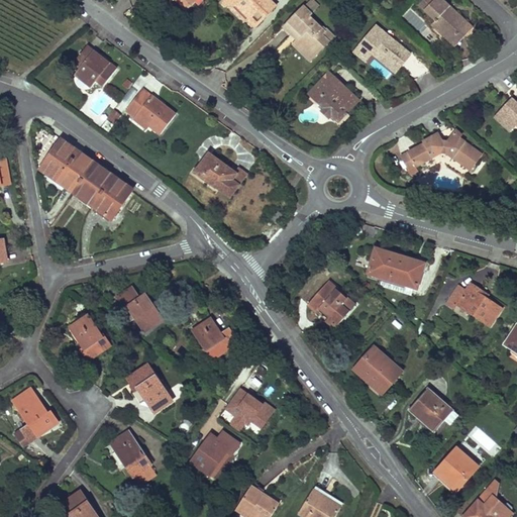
[(174,0),(176,1),(177,0),(178,0),(189,9),(196,0),(174,0)]
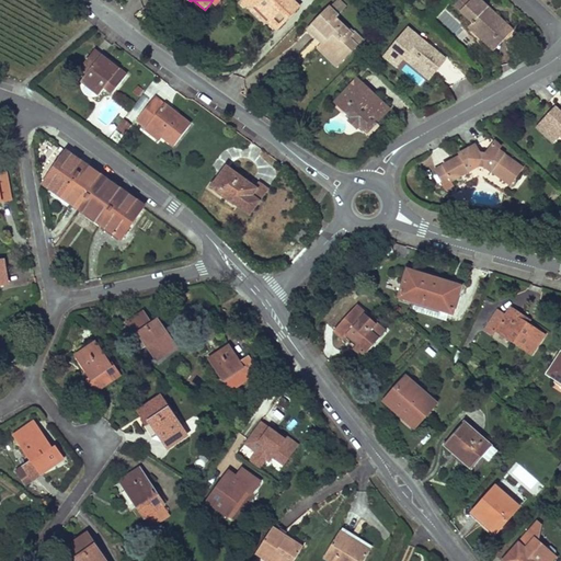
[(244,0),(243,2),(243,11),(251,10),(254,8),(262,15),(268,23),(265,26),(273,34),(295,12),(284,1),(285,0),(284,0),(244,0)]
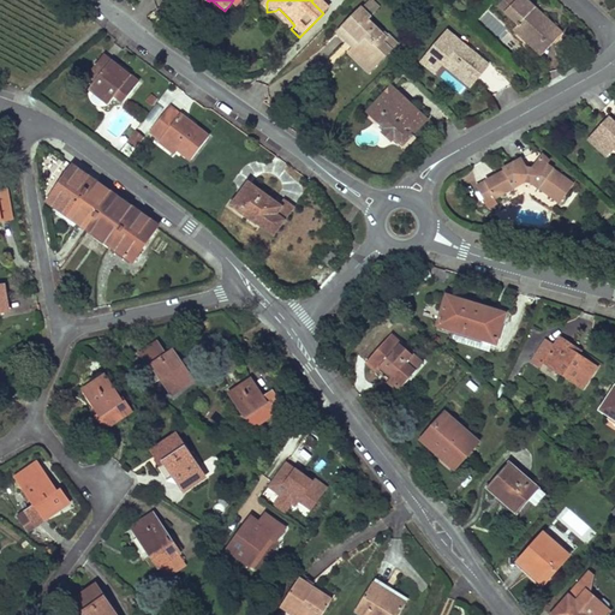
[(374,13),(381,5),(374,0),(369,0),(364,6),(374,13)]
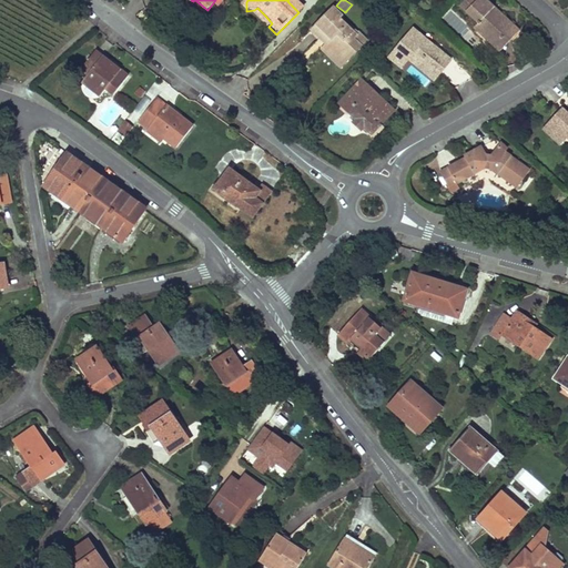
[(476,0),(463,0),(458,6),(468,14),(478,23),(473,29),(482,38),(486,33),(496,43),(513,24),(501,13),(499,16),(495,11),(497,9),(487,0),(476,0)]
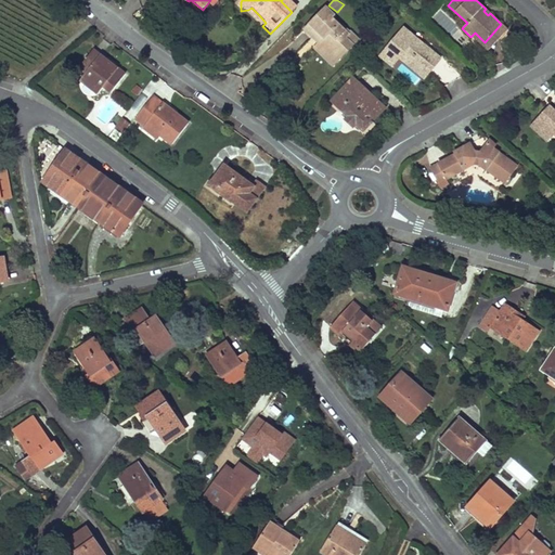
[(326,9),(306,30),(313,38),(318,33),(324,39),(320,44),(338,63),(355,46),(346,38),(349,35),(333,18),(335,16),(326,9)]
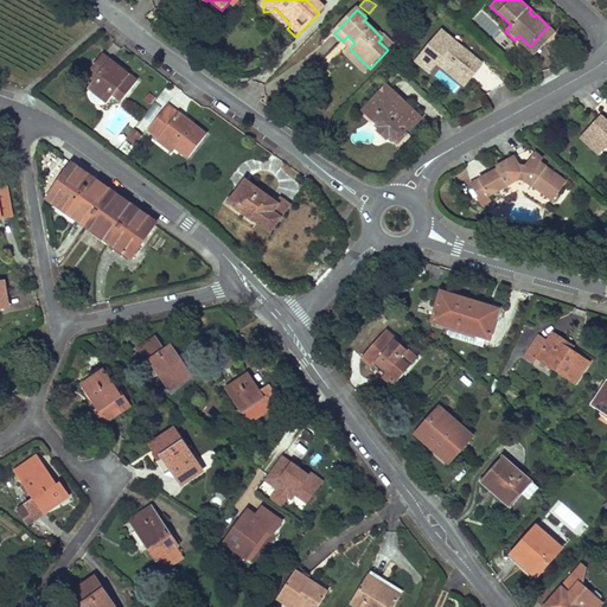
[(519,36),(515,40),(532,56),(555,32),(548,26),(530,46),(519,36)]
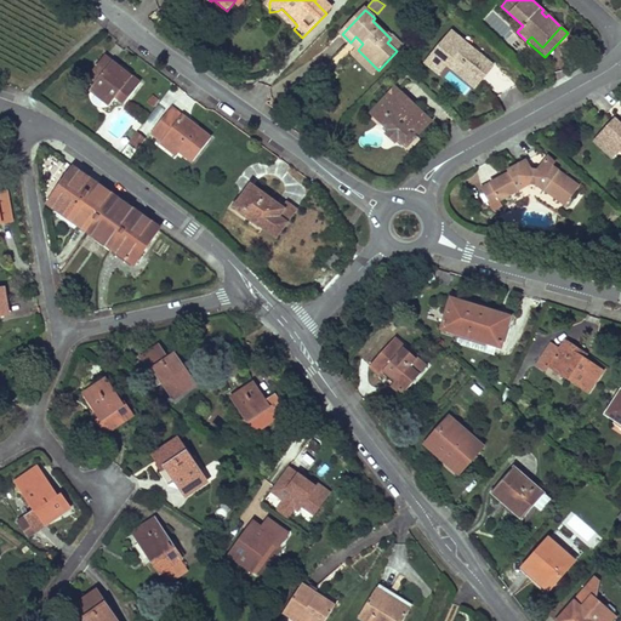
[(478,84),(494,66),(476,50),(467,50),(466,41),(453,30),(427,62),(440,73),(448,64),(455,55),(465,62),(460,68),(478,84)]
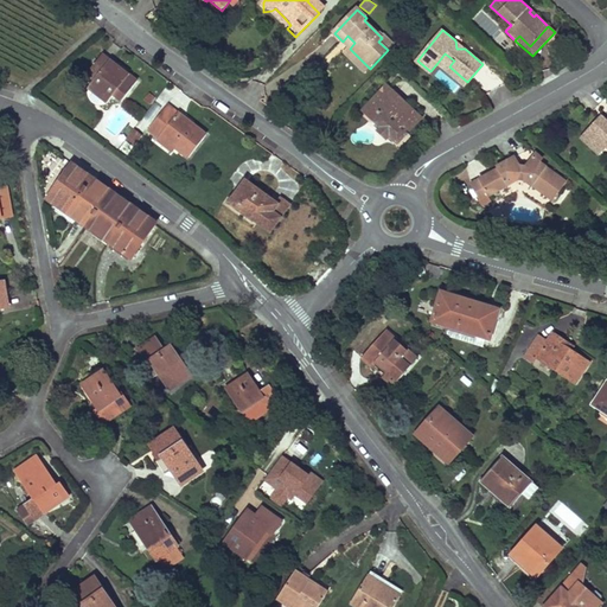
[(347,36),(343,42),(350,49),(355,43),(347,36)]
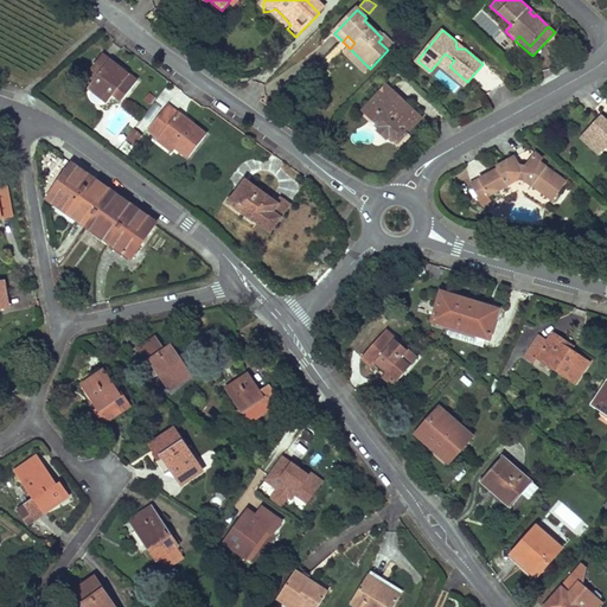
[(382,38),(378,42),(388,50),(394,44),(385,36),(382,38)]
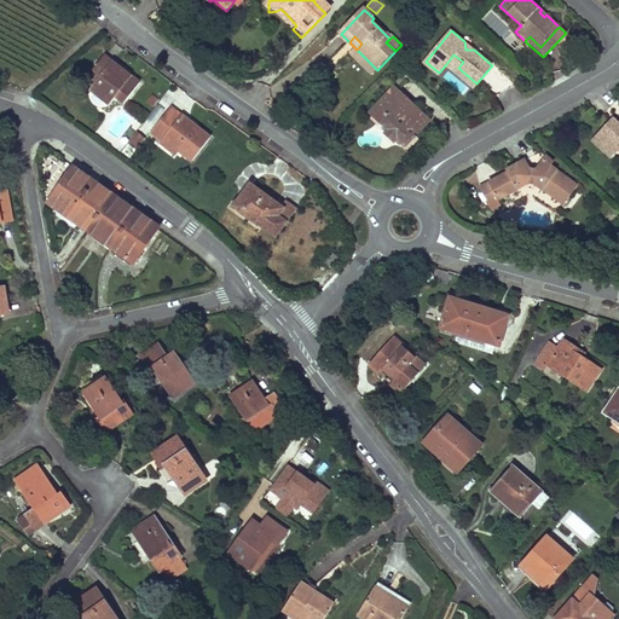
[(357,50),(351,55),(360,64),(371,75),(377,70),(357,50)]
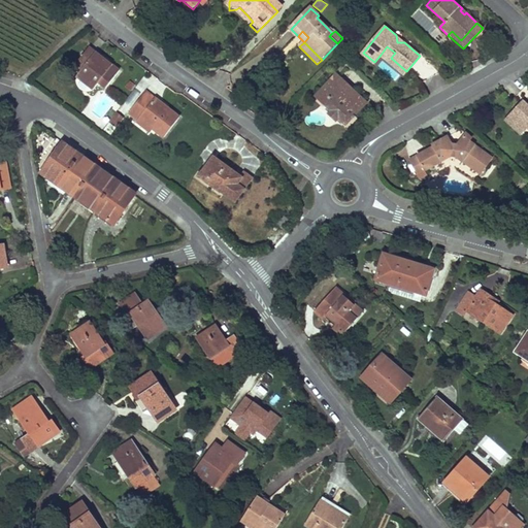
[(404,74),(406,71),(391,58),(395,53),(387,46),(381,55),(404,74)]
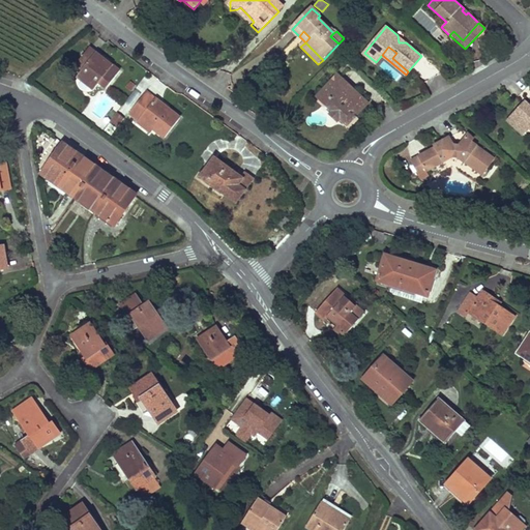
[(90,48),(77,64),(82,69),(77,77),(93,90),(99,83),(106,88),(120,71),(109,62),(106,65),(100,60),(102,58),(90,48)]
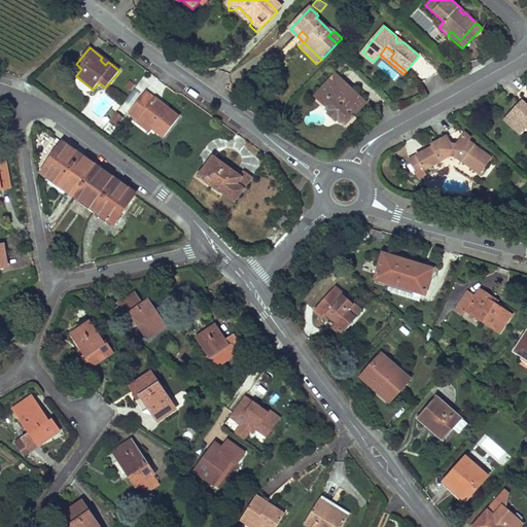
[(336,73),(317,93),(325,100),(322,103),(331,111),(339,118),(344,113),(352,120),(353,117),(355,119),(356,117),(355,115),(363,106),(350,94),(354,90),(336,73)]
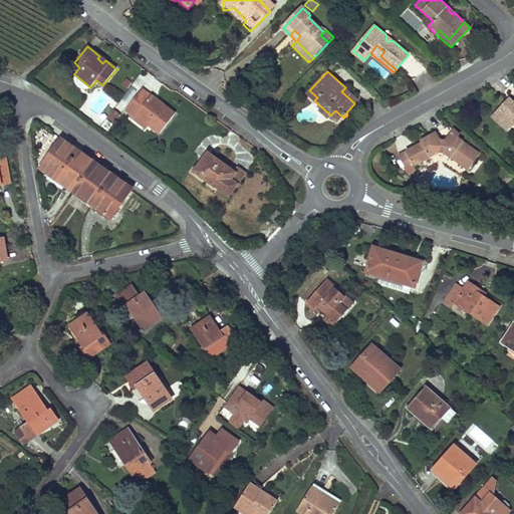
[(111,83),(105,89),(116,103),(123,97),(111,83)]
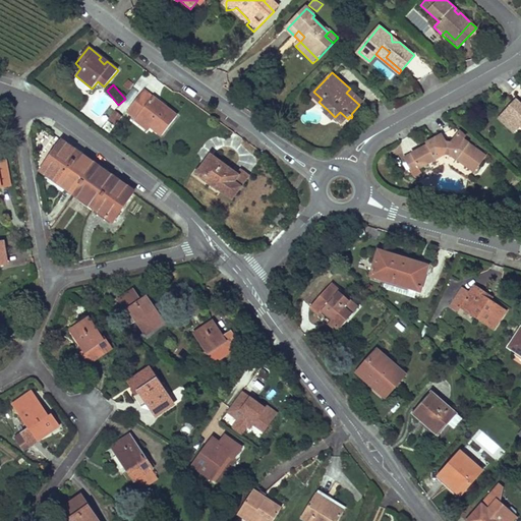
[(346,93),(359,105),(363,101),(350,89),(346,93)]
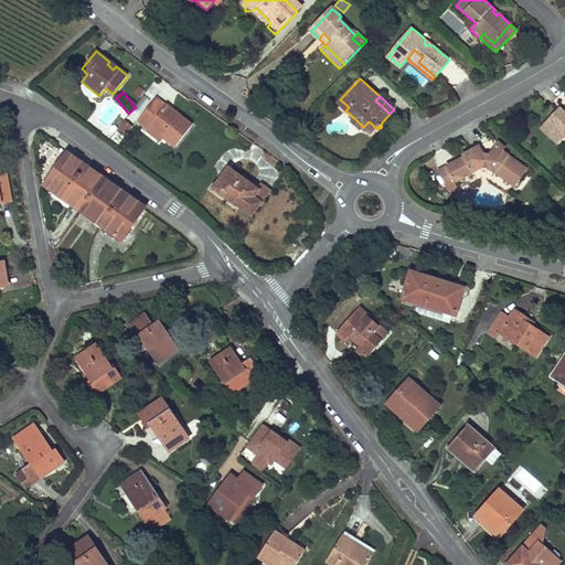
[(170,109),(156,97),(137,120),(147,128),(149,126),(163,138),(174,147),(191,126),(170,109)]
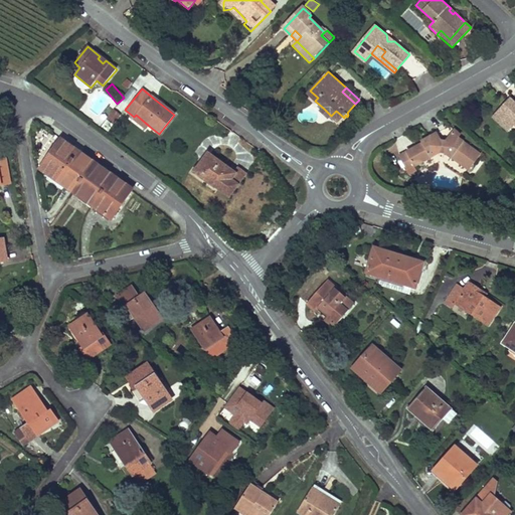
[(318,98),(310,91),(307,94),(315,101),(318,98)]
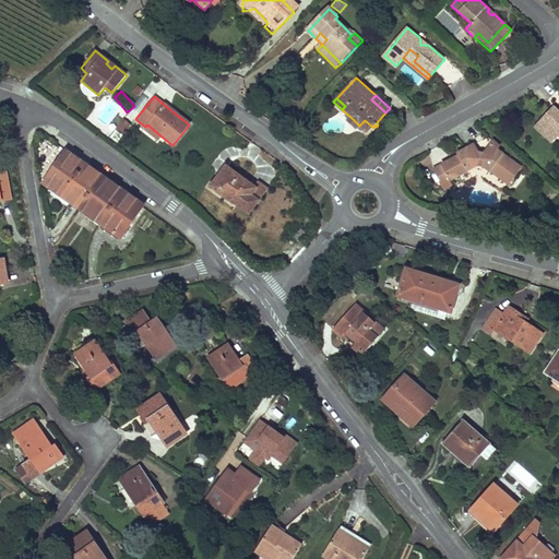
[(549,127),(545,133),(552,140),(557,135),(558,137),(558,113),(554,108),(543,120),(549,127)]
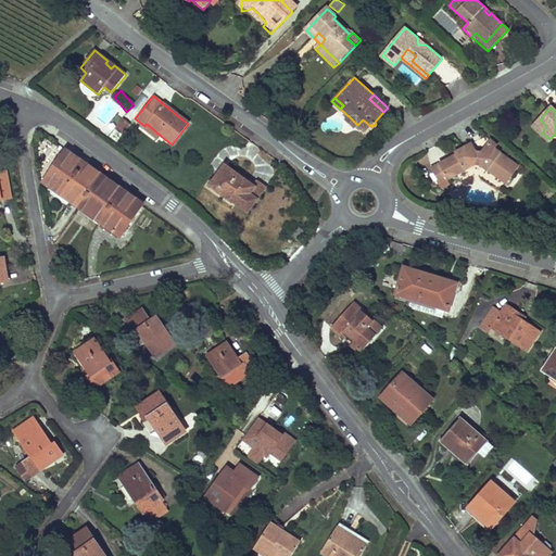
[(350,117),(346,119),(355,128),(357,125),(350,117)]
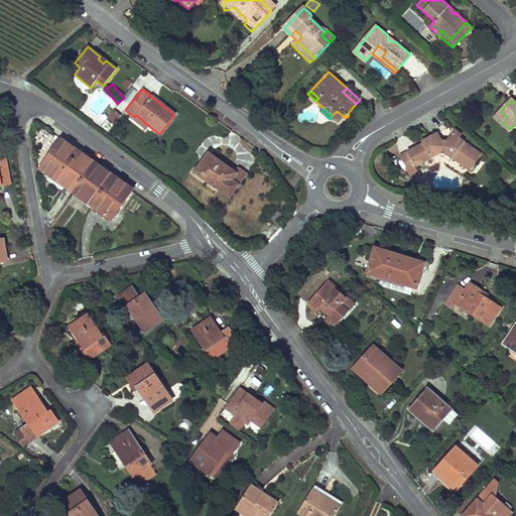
[(337,111),(332,116),(340,123),(345,118),(337,111)]
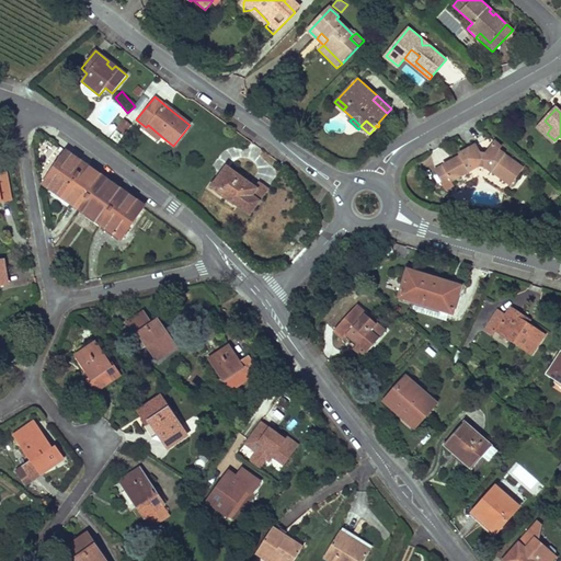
[(545,136),(552,142),(554,140),(547,134),(551,127),(545,121),(537,128),(545,136)]
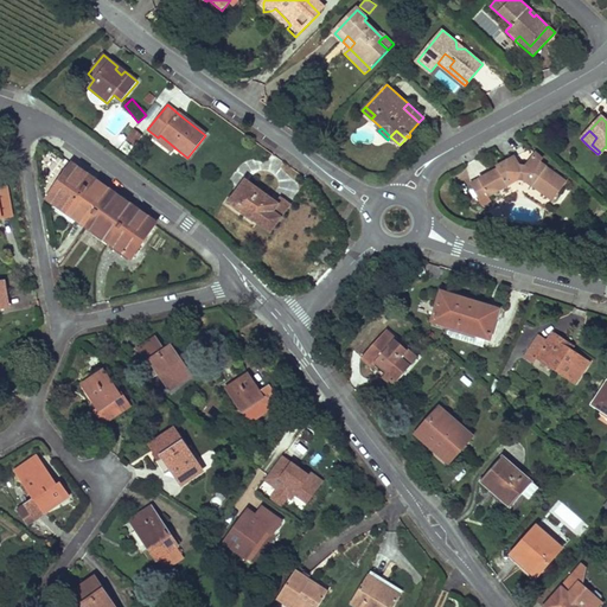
[(176,148),(160,135),(158,138),(173,151),(176,148)]
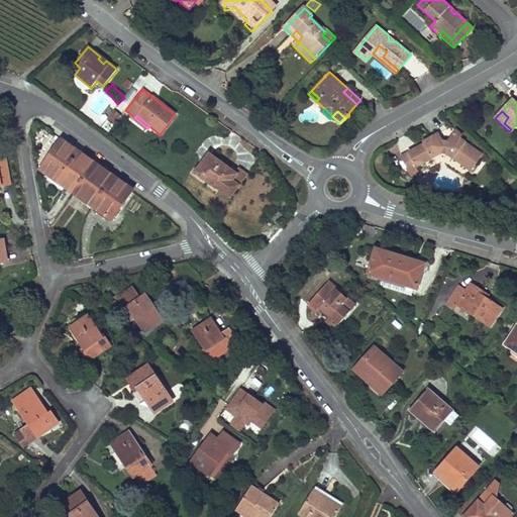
[(424,146),(408,154),(415,169),(440,156),(442,154),(444,154),(445,154),(446,153),(447,153),(448,153),(449,154),(472,171),(483,154),(460,139),(461,138),(456,135),(448,146),(442,143),(439,137),(423,144),(424,146)]
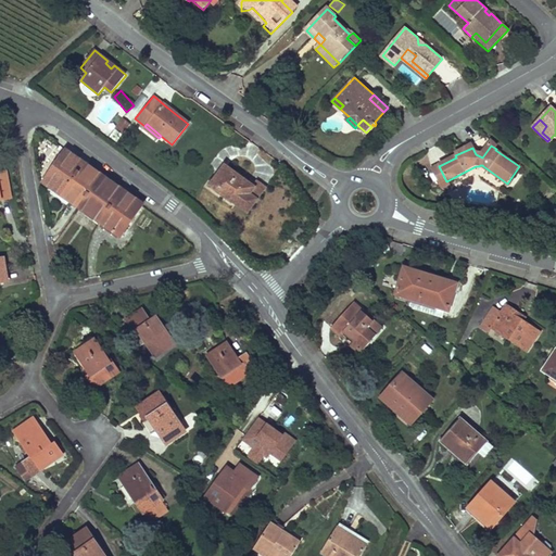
[(76,158),(66,151),(43,184),(121,237),(143,204),(134,198),(113,184),(89,167),(76,158)]
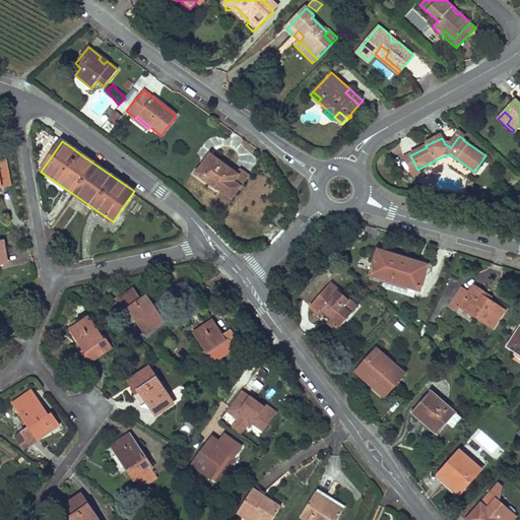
[(211,155),(198,174),(232,199),(249,176),(241,171),(238,175),(225,167),(211,155)]
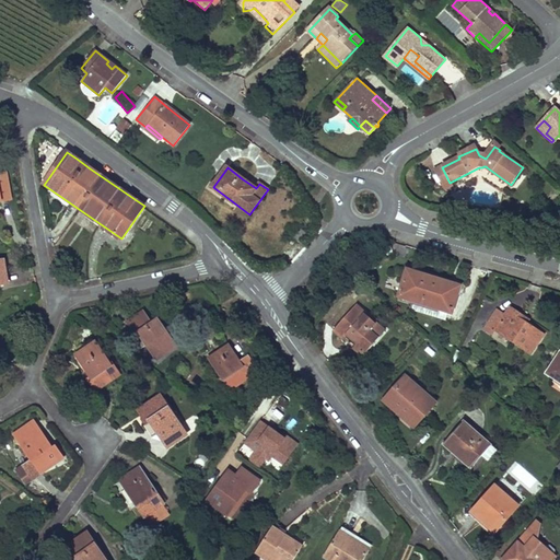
[(434,171),(441,186),(450,183),(442,167),(434,171)]
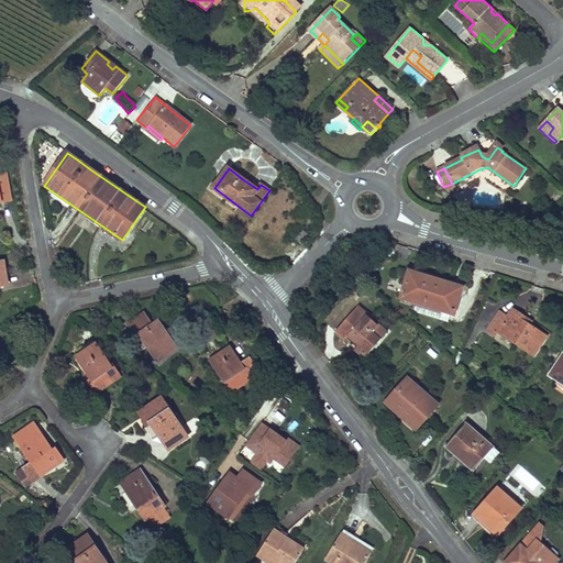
[(8,187),(7,175),(0,175),(0,201),(10,200),(8,187)]
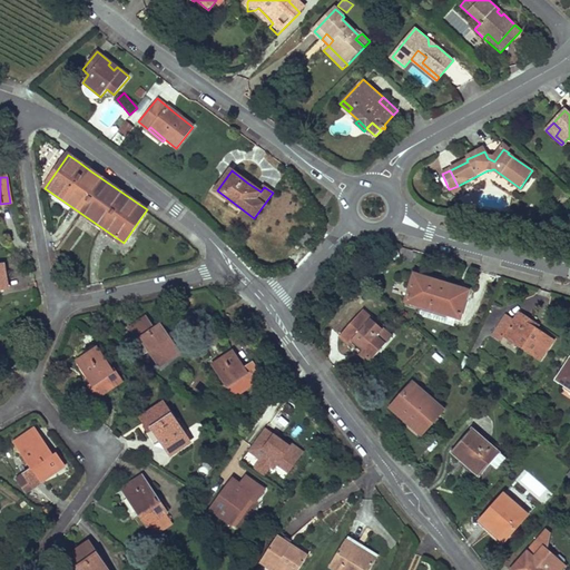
[(307,234),(300,242),(305,247),(313,238),(307,234)]
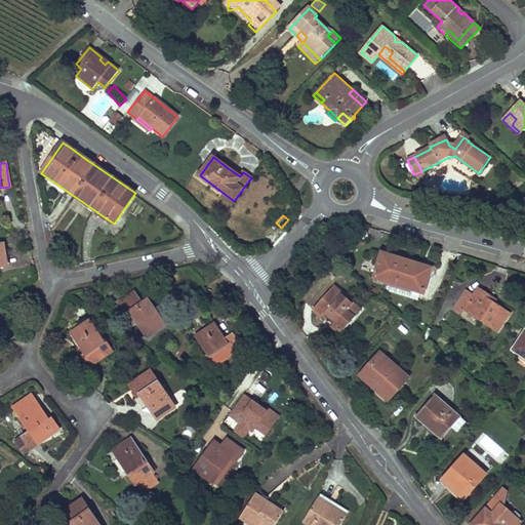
[(382,253),(374,278),(423,293),(431,269),(410,263),(382,253)]
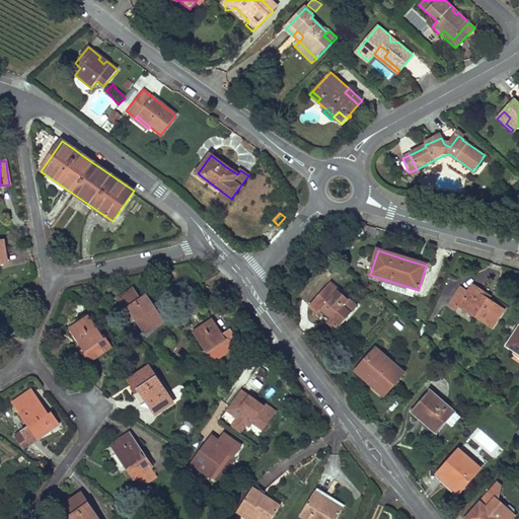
[(329,284),(309,307),(317,314),(321,310),(330,318),(327,322),(337,330),(357,307),(329,284)]
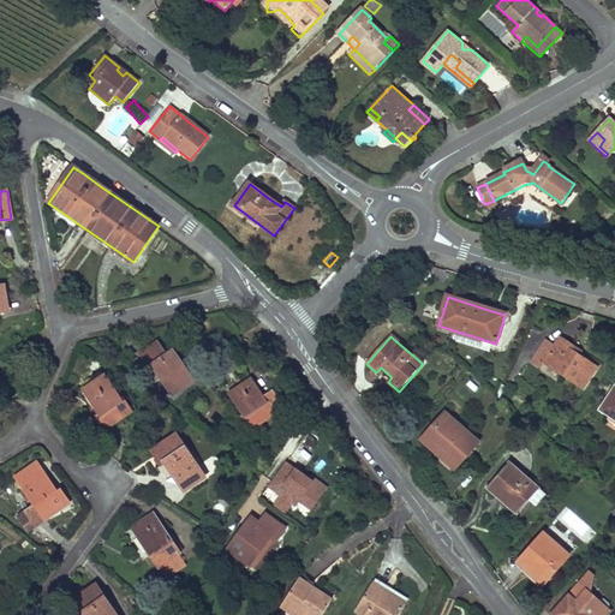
[(547,341),(532,363),(541,369),(544,364),(583,389),(596,368),(578,356),(580,352),(560,339),(554,347),(547,341)]
